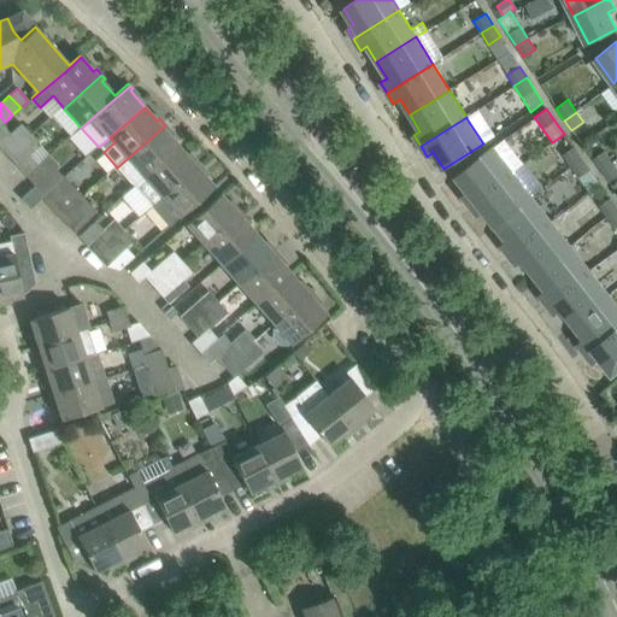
[(0,128),(0,147),(9,157),(31,136),(21,124),(10,134),(4,125),(0,128)]
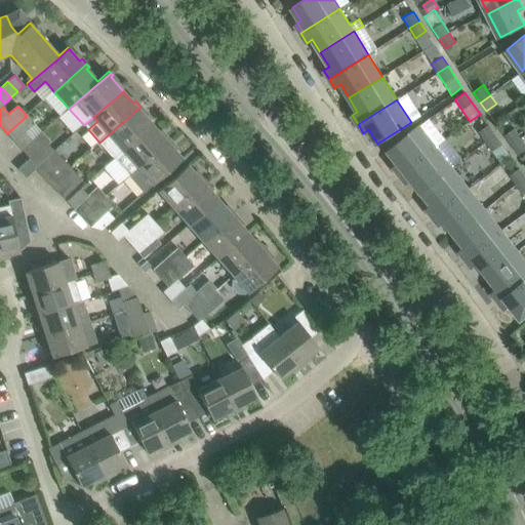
[(140,107),(99,143),(115,160),(153,126),(140,111),(143,110),(140,107)]
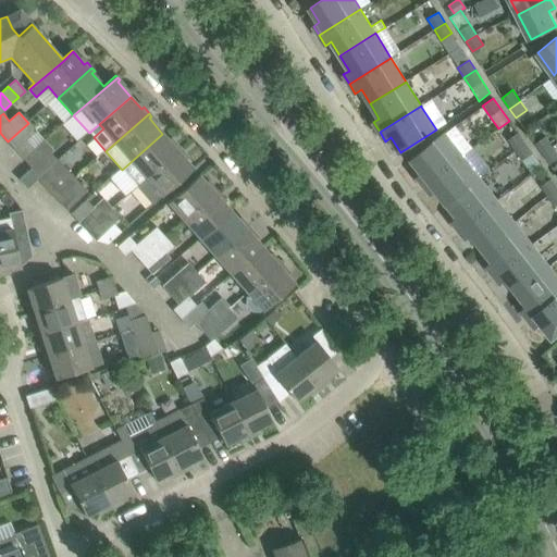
[(28,123),(8,141),(23,159),(34,148),(26,139),(36,132),(28,123)]
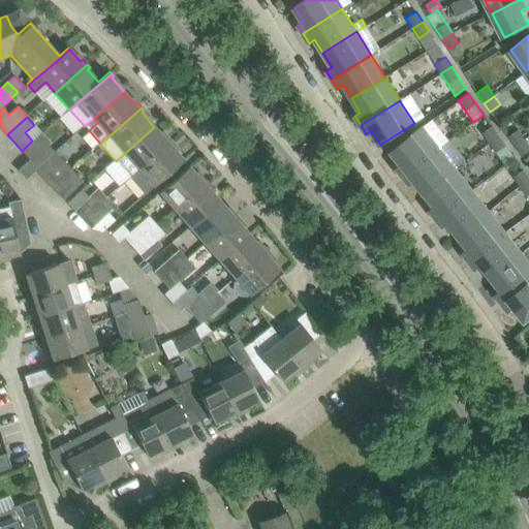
[(492,126),(481,133),(489,143),(498,135),(492,126)]
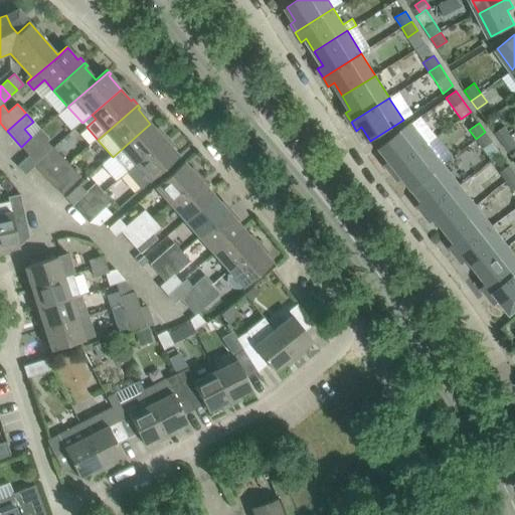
[(150,124),(113,157),(127,173),(167,138),(162,133),(160,135),(150,124)]
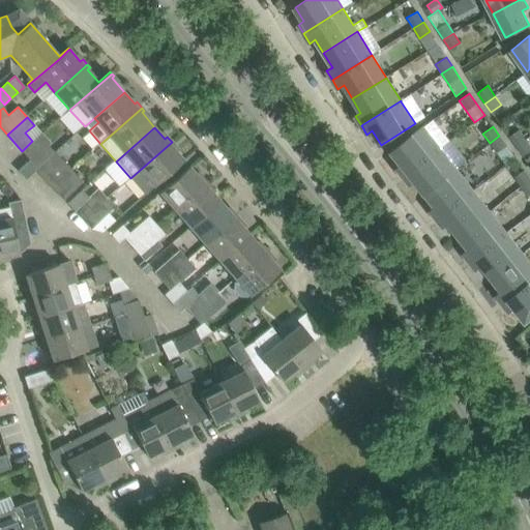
[(396,169),(403,177),(439,149),(421,127),(391,151),(402,165),(396,169)]
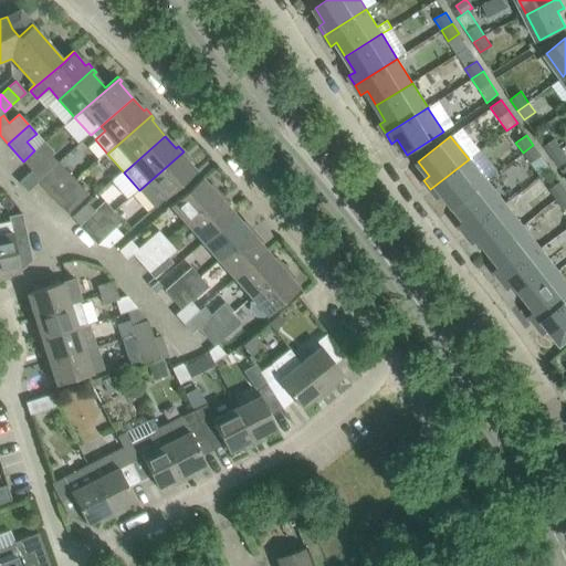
[(554,138),(543,146),(551,157),(562,149),(554,138)]
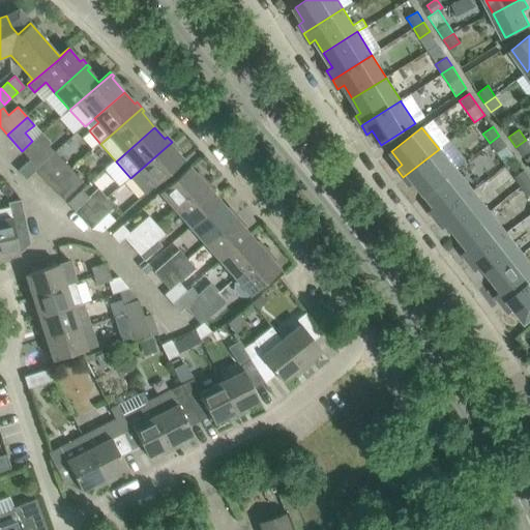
[(32,141),(22,151),(30,160),(27,163),(35,171),(55,153),(48,145),(49,143),(40,134),(32,141)]
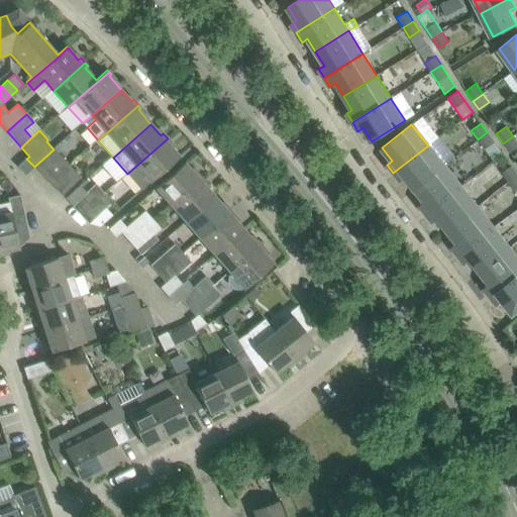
[(487,132),(478,139),(493,162),(503,154),(487,132)]
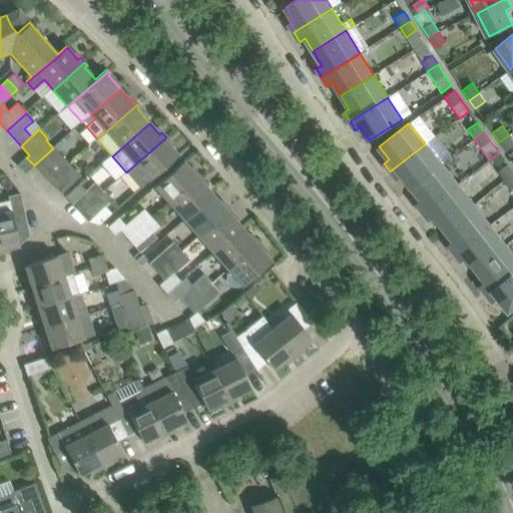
[(512,140),(509,135),(499,142),(506,151),(512,145),(512,140)]
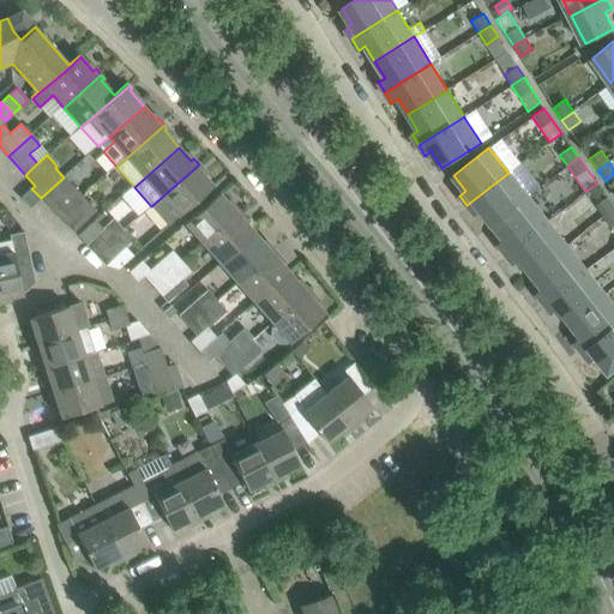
[(199,164),(151,206),(168,226),(212,185),(199,170),(202,168),(199,164)]
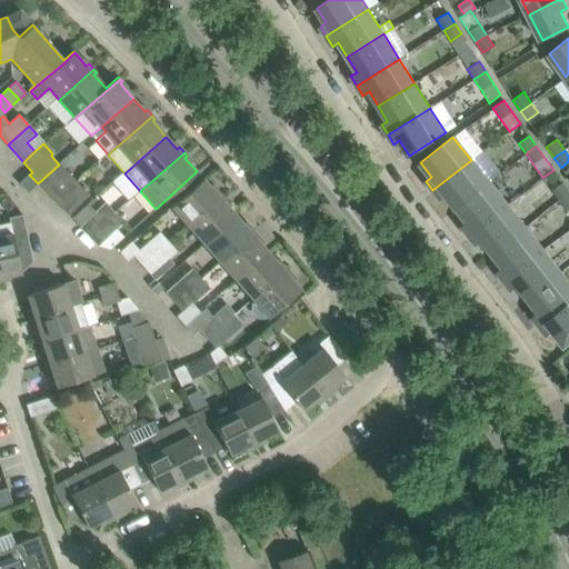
[(456,208),(489,182),(471,160),(432,190),(440,199),(446,195),(456,208)]
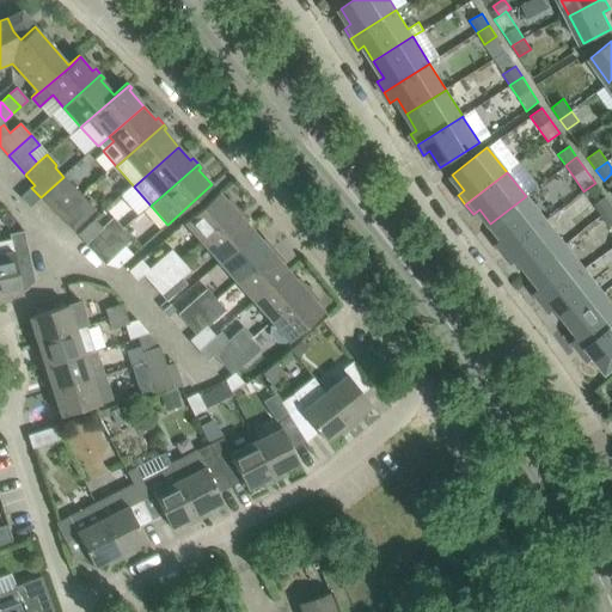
[(63,177),(41,197),(49,206),(59,216),(81,196),(71,184),(63,177)]
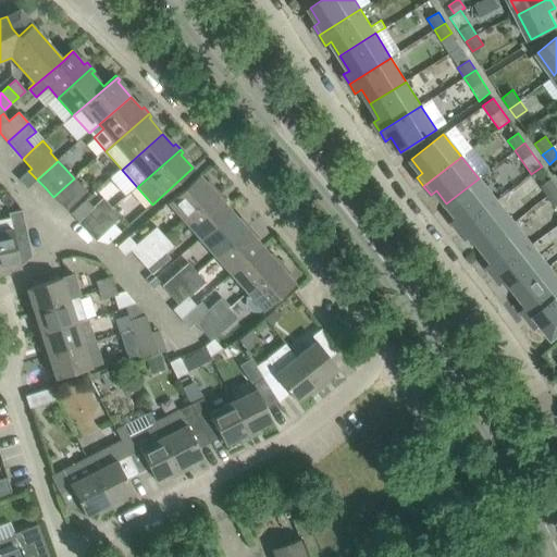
[(27,188),(37,180),(27,170),(19,180),(27,188)]
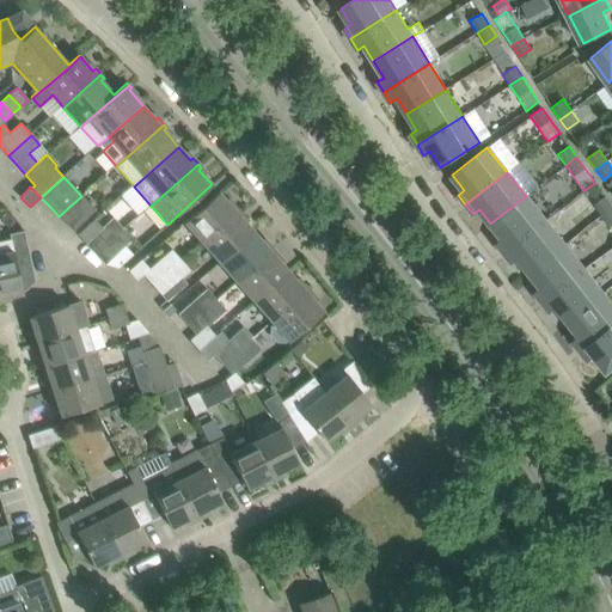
[(219,191),(184,221),(203,244),(240,212),(234,204),(232,207),(219,191)]
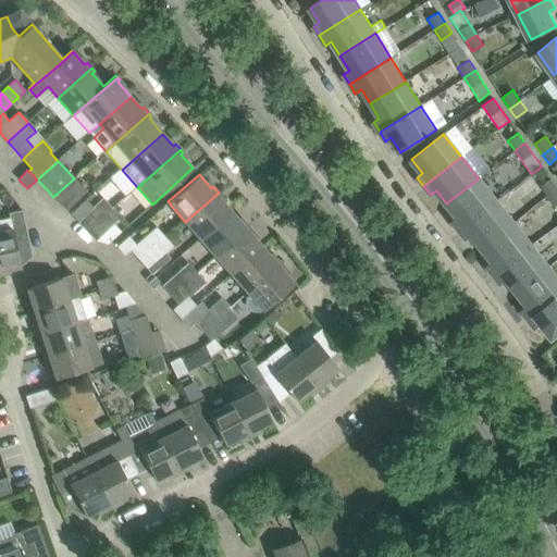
[(74,178),(53,197),(66,210),(86,192),(74,178)]
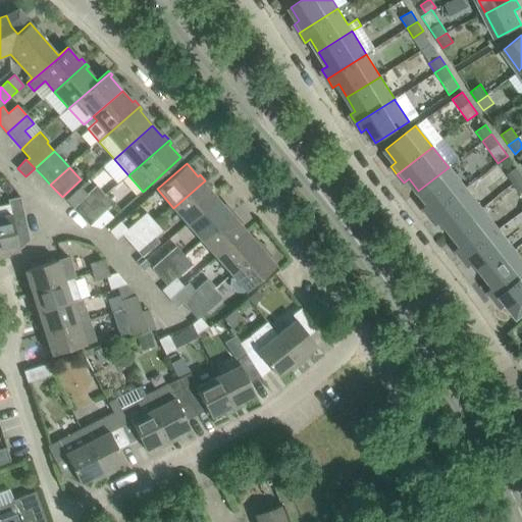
[(449,167),(418,191),(428,203),(423,207),(430,216),(465,189),(449,167)]
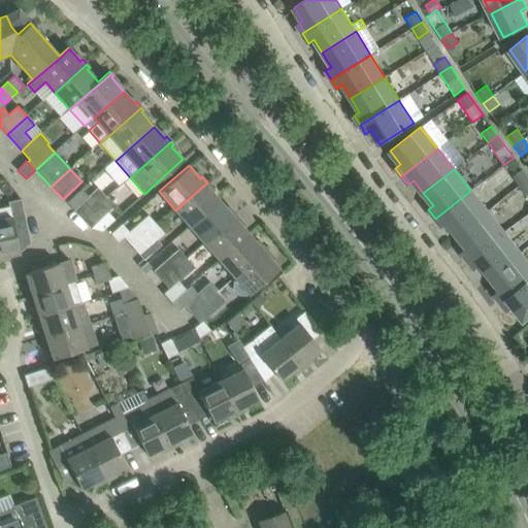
[(512,176),(519,187),(527,178),(527,177),(522,169),(512,176)]
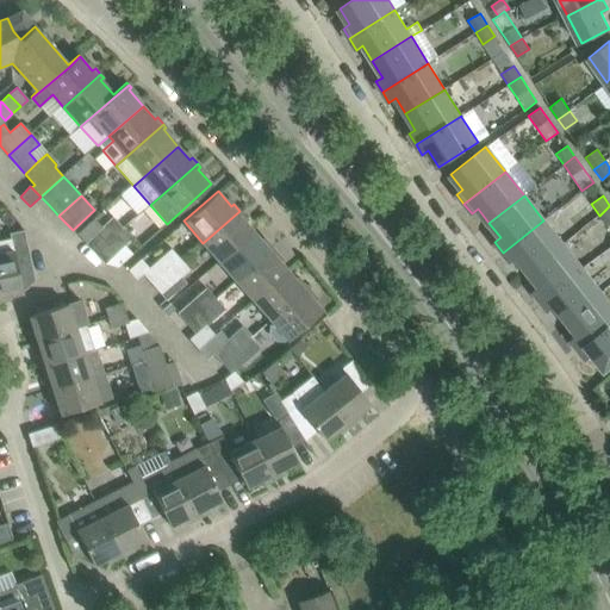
[(607,226),(609,223),(609,206),(599,216),(607,226)]
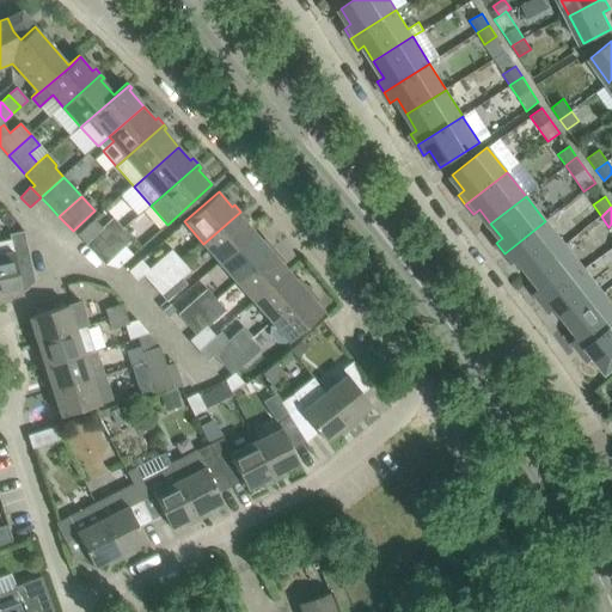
[(240,212),(203,244),(220,263),(255,233),(240,216),(243,214),(240,212)]
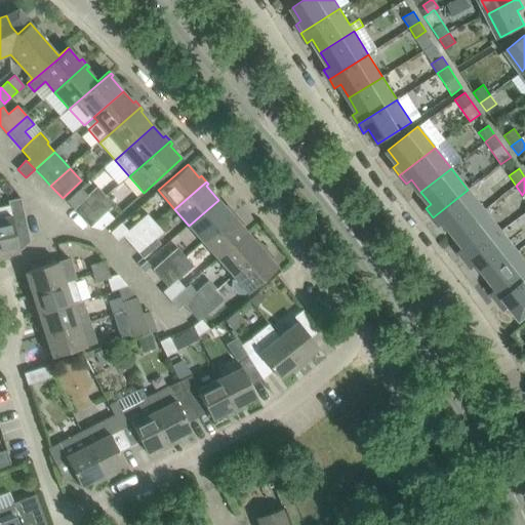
[(96,187),(73,209),(82,218),(106,196),(96,187)]
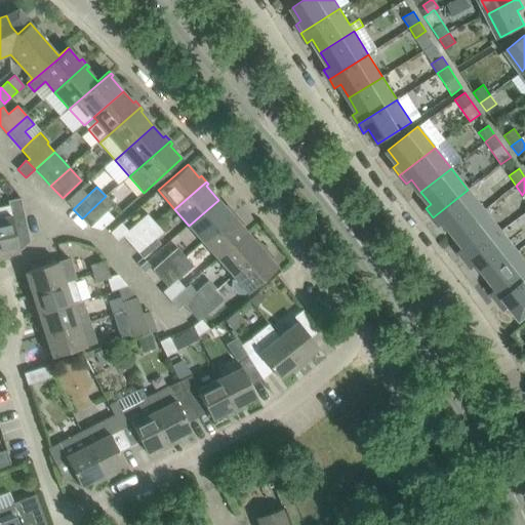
[(468,190),(433,217),(439,226),(444,221),(454,234),(484,210),(468,190)]
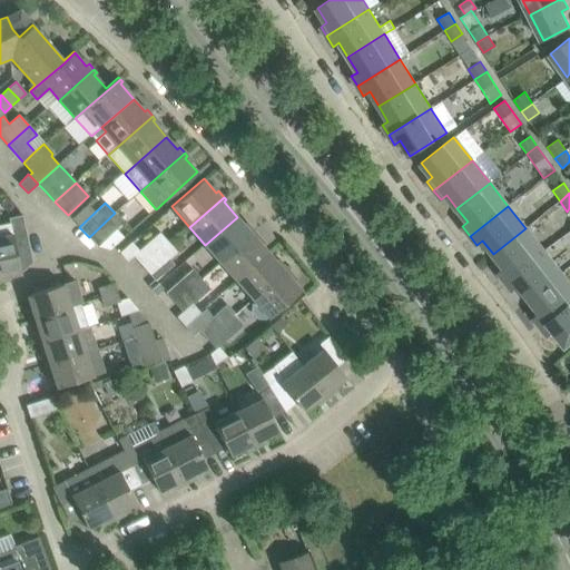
[(115,213),(89,237),(98,246),(124,222),(115,213)]
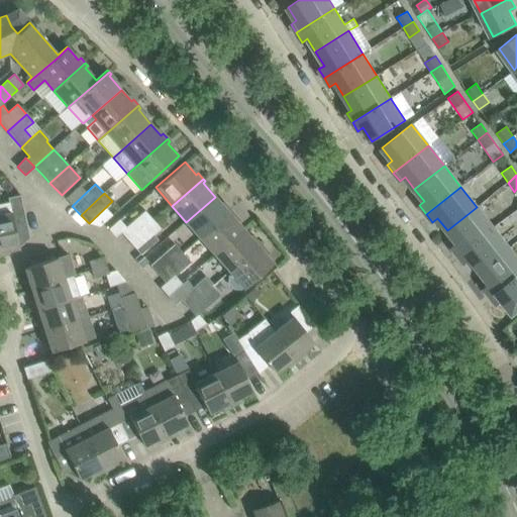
[(9,202),(0,204),(0,251),(19,247),(14,224),(26,221),(20,195),(8,198),(9,202)]
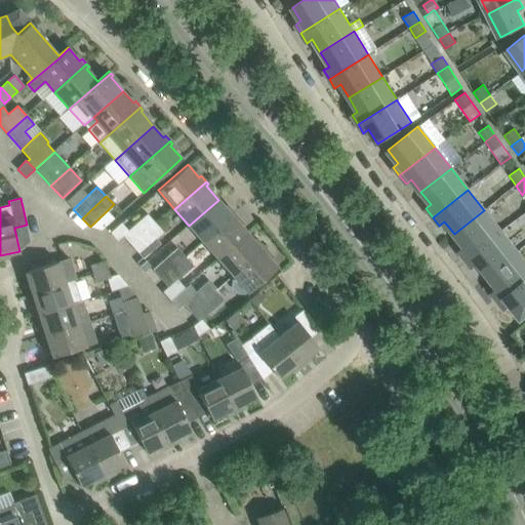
[(229,211),(218,200),(189,226),(204,242),(236,215),(231,209),(229,211)]
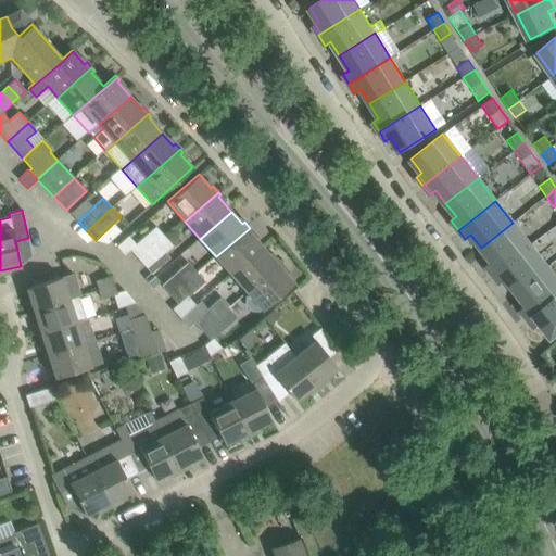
[(513,223),(481,248),(491,261),(485,265),(493,275),(531,244),(513,223)]
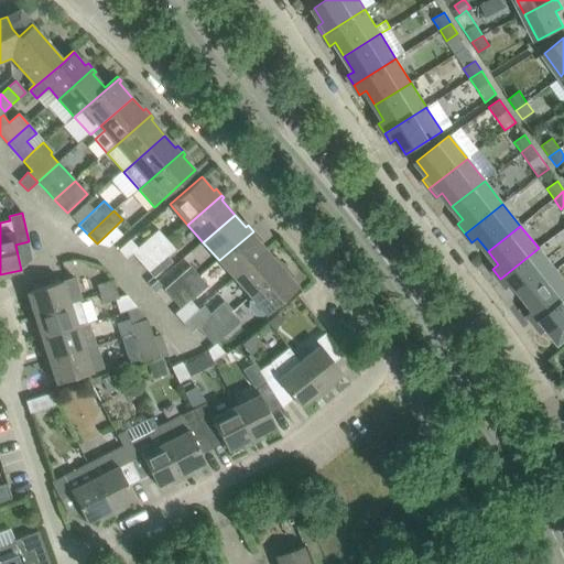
[(130,240),(118,250),(126,258),(131,252),(142,264),(169,241),(160,231),(138,250),(130,240)]
